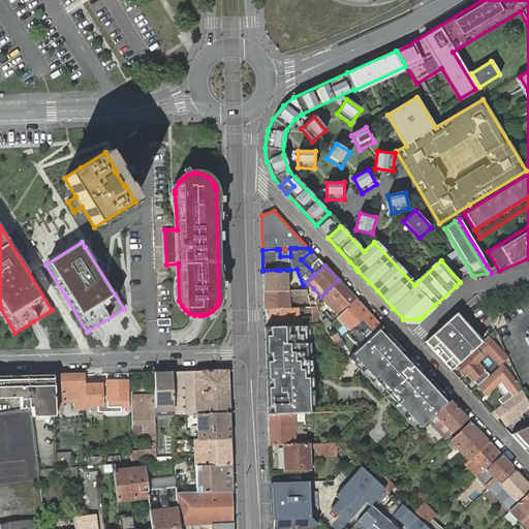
[(277,270),(262,271),(263,291),(287,290),(288,290),(290,290),(291,290),(290,270),(287,270),(280,270),(277,270)]
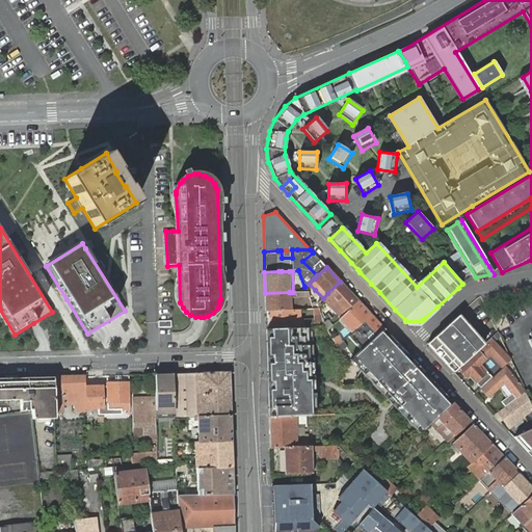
[(322,319),(324,325),(327,329),(341,317),(343,315),(357,301),(340,282),(327,293),(323,298),(322,298),(320,300),(322,302),(324,300),(331,308),(330,309),(337,315),(333,318),(327,314),(322,319)]
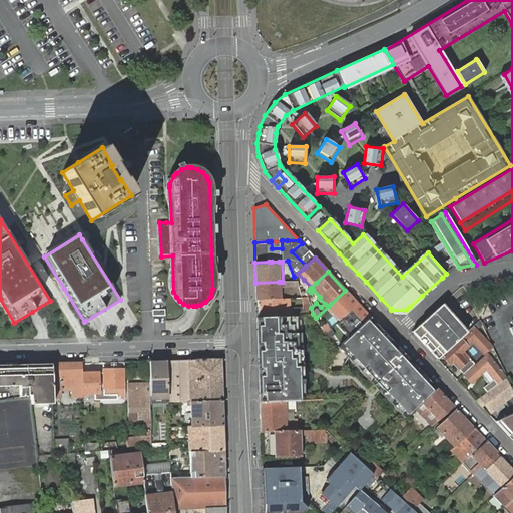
[(255,283),(257,300),(262,300),(281,299),(280,287),(299,287),(298,281),(283,282),(282,282),(280,282),(279,282),(255,283)]
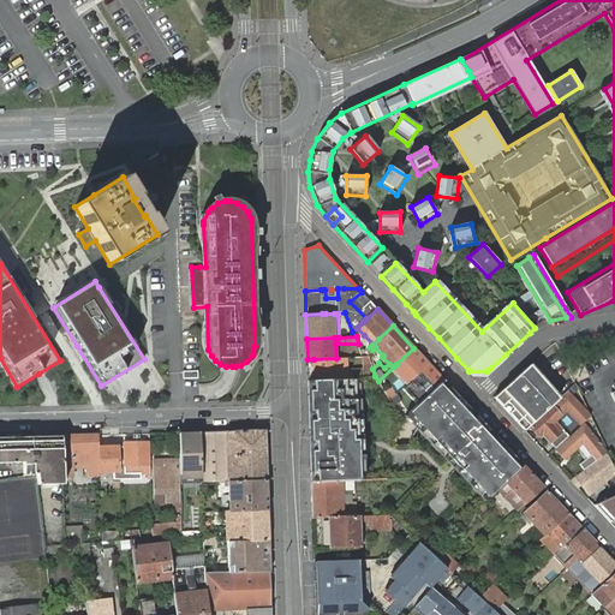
[(408,383),(429,364),(413,348),(396,364),(394,366),(404,377),(408,383)]
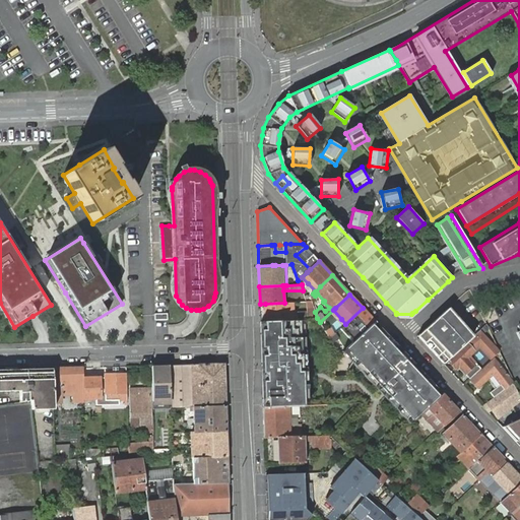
[(314,309),(312,301),(306,301),(306,302),(307,309),(314,309)]
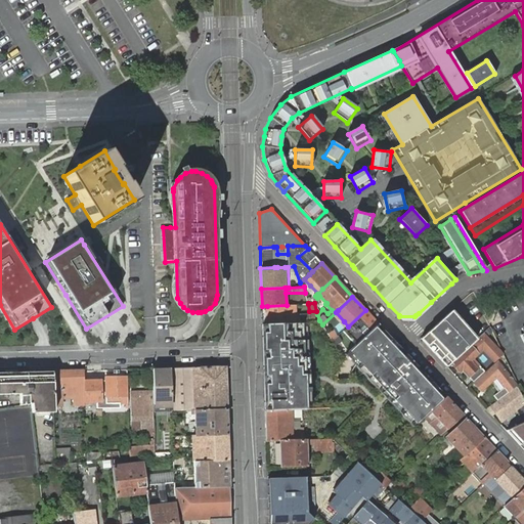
[(267,306),(267,323),(289,322),(289,321),(294,321),(294,316),(293,316),(293,312),(295,311),(295,305),(288,305),(287,305),(267,306)]
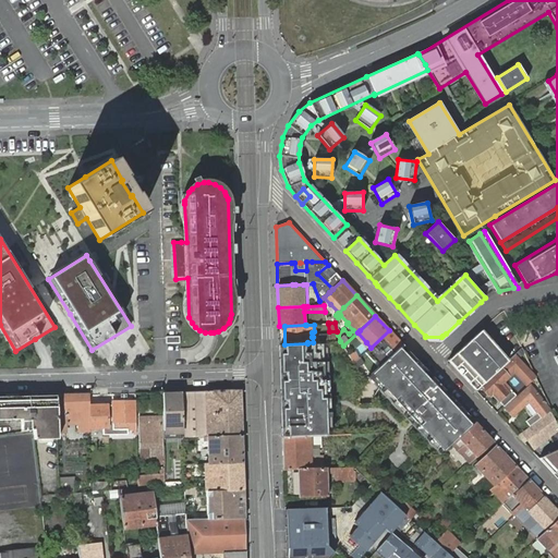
[(377,366),(401,343),(389,330),(371,348),(364,353),(377,366)]
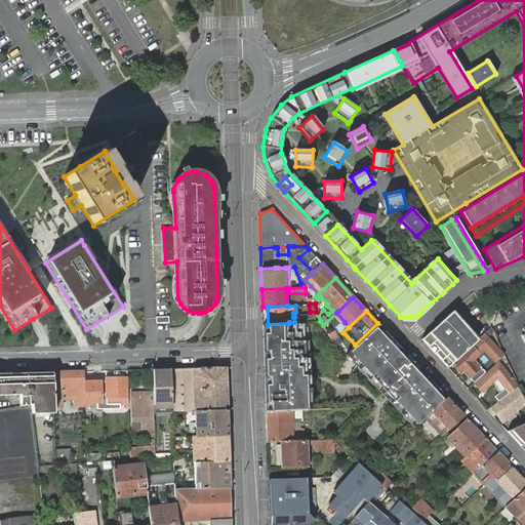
[(310,312),(310,314),(310,321),(320,321),(318,315),(317,312),(310,312)]
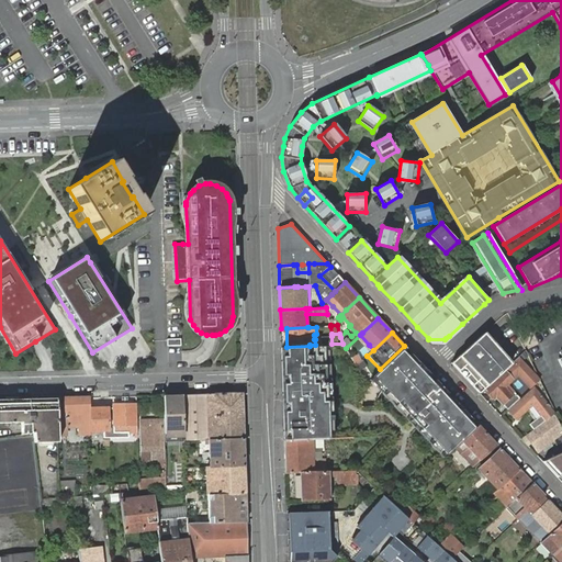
[(484,334),(451,363),(479,393),(504,370),(512,363),(484,334)]
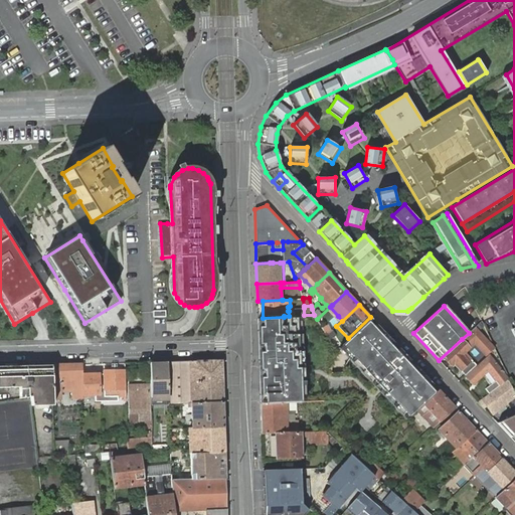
[(263,318),(258,318),(261,403),(286,402),(301,402),(298,315),(289,316),(284,316),(284,317),(263,318)]
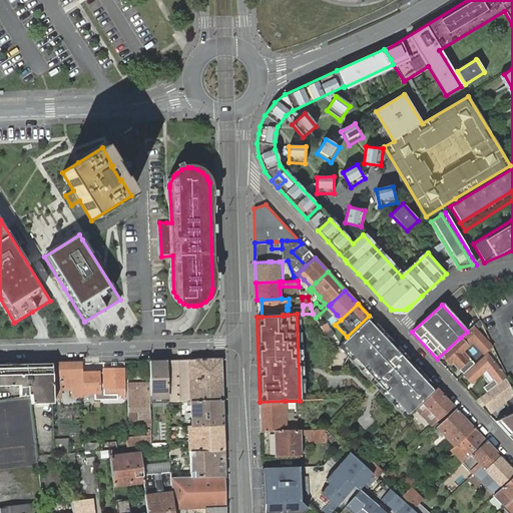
[(437,389),(369,316),(347,337),(340,343),(408,416),(416,408),(437,389)]
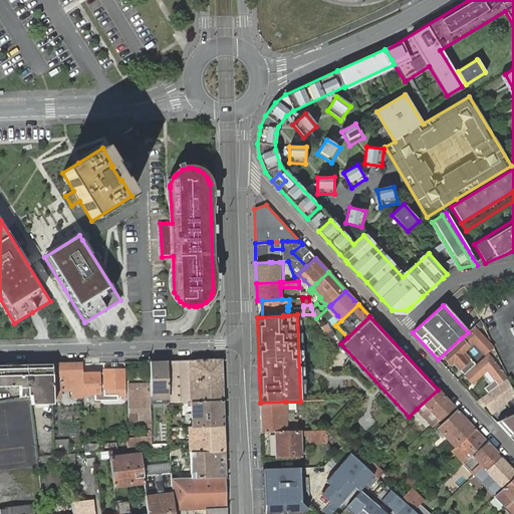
[(321,326),(324,333),(329,329),(326,324),(321,326)]
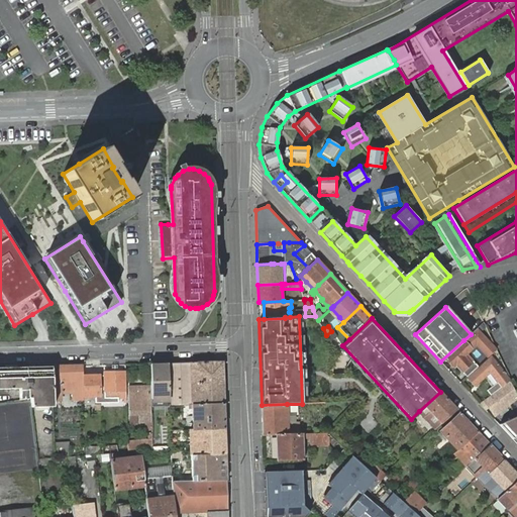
[(463,341),(445,358),(452,367),(456,363),(462,370),(462,371),(468,376),(478,367),(474,362),(471,364),(464,356),(477,345),(488,357),(489,356),(496,350),(476,328),(471,334),(463,340),(463,341)]
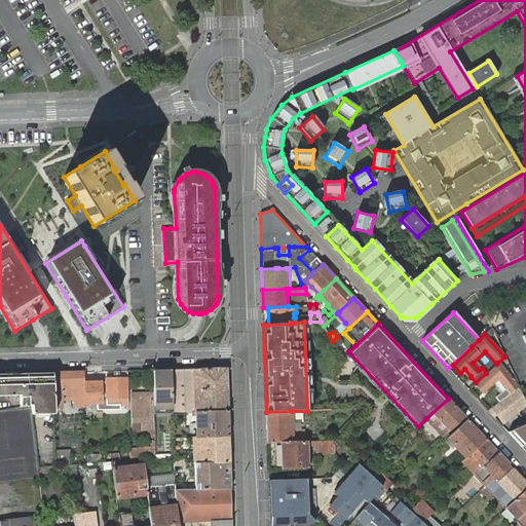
[(336,346),(342,342),(339,337),(332,341),(336,346)]
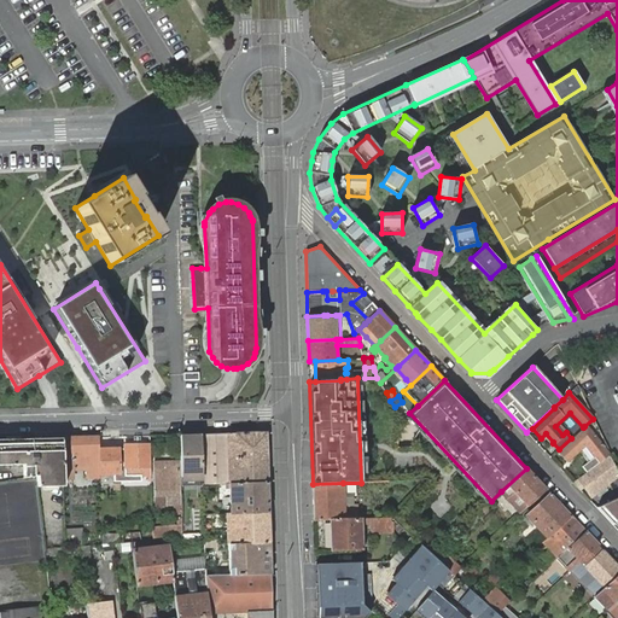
[(491,501),(409,413),(406,417),(488,503),(491,501)]
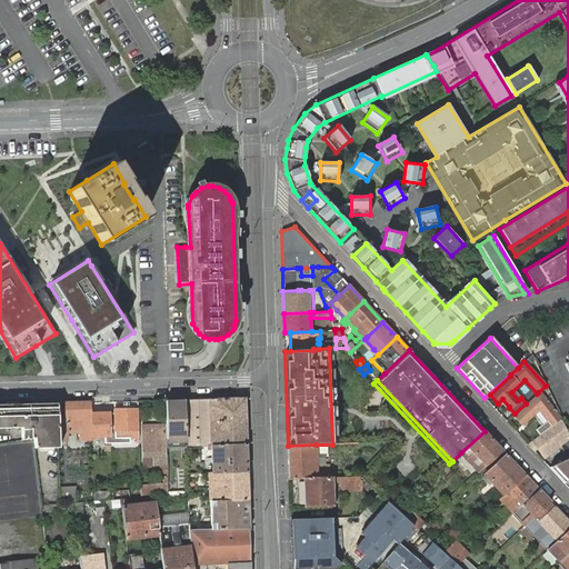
[(540,435),(561,419),(558,415),(541,392),(515,417),(522,425),(539,410),(548,421),(536,430),(540,435)]
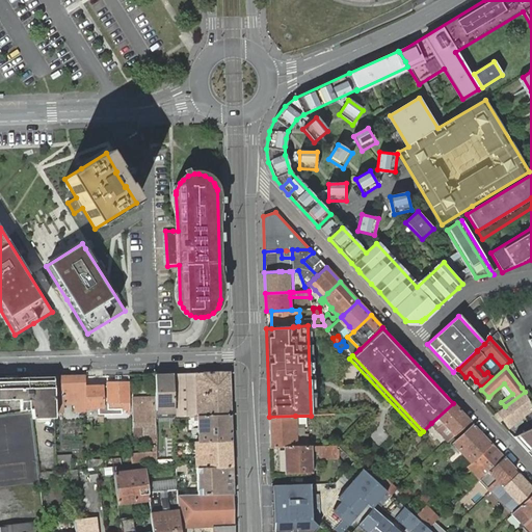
[(230,372),(203,372),(204,416),(231,415),(231,400),(230,372)]
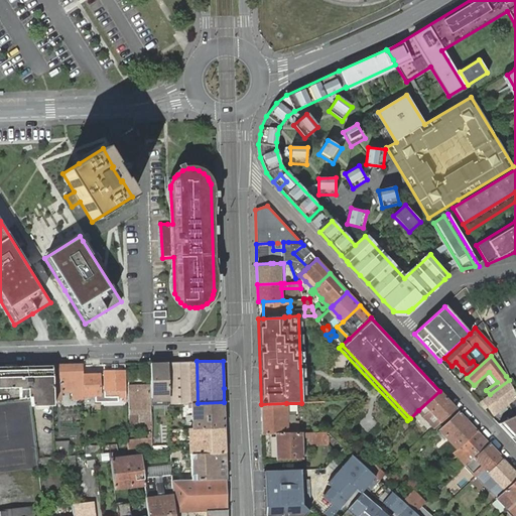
[(169,404),(167,362),(150,363),(151,405),(169,405),(169,404)]
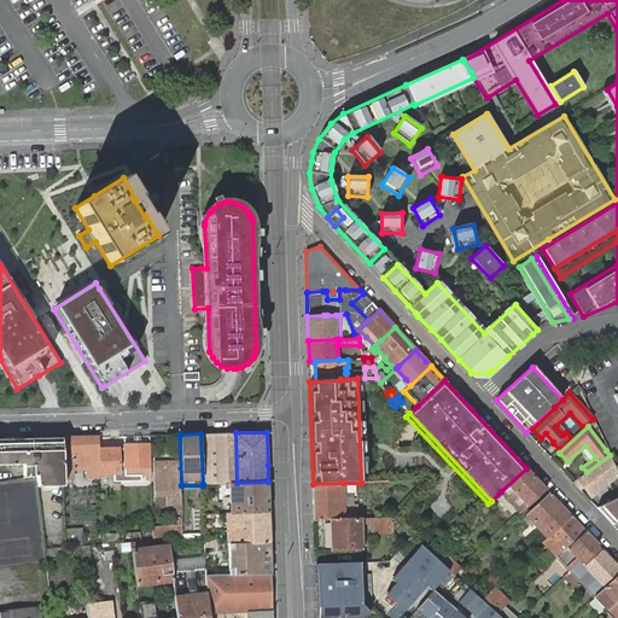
[(226,433),(200,433),(203,484),(210,484),(226,484),(228,483),(229,483),(228,433),(226,433)]
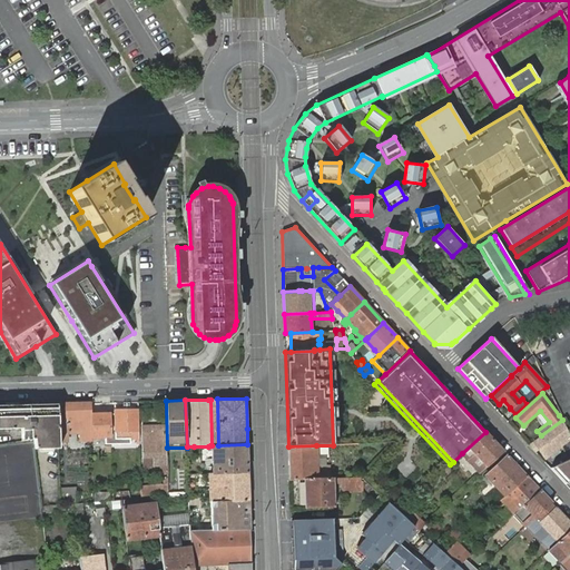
[(90,403),(57,404),(58,431),(58,438),(67,438),(67,430),(80,430),(81,440),(92,440),(92,438),(92,436),(91,414),(91,412),(90,403)]
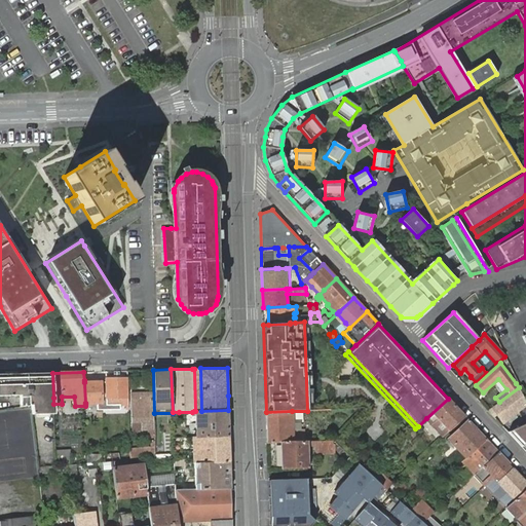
[(0,395),(20,395),(20,407),(32,405),(33,414),(54,414),(53,407),(53,404),(53,398),(52,373),(0,374),(0,395)]
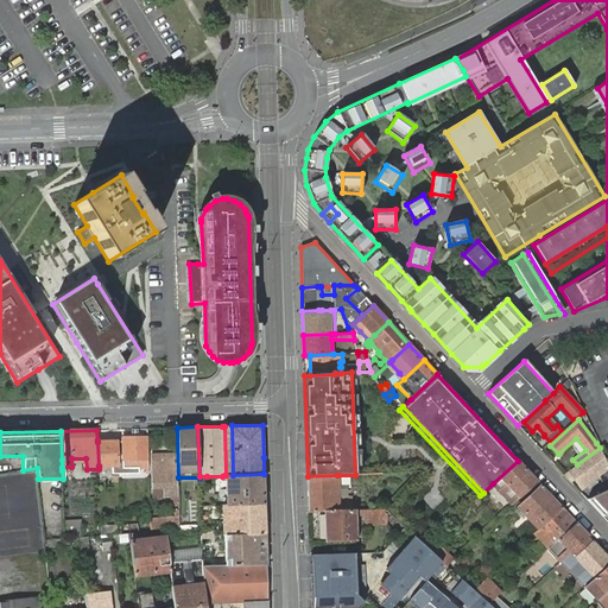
[(119,441),(119,464),(113,464),(113,475),(140,474),(139,467),(130,467),(124,468),(122,437),(118,437),(119,441)]
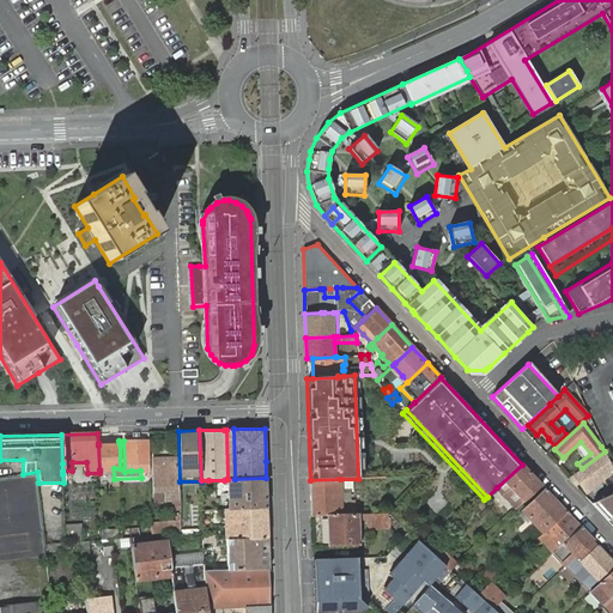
[(150,463),(149,441),(140,441),(133,441),(123,441),(125,472),(131,471),(140,471),(150,472),(150,463)]
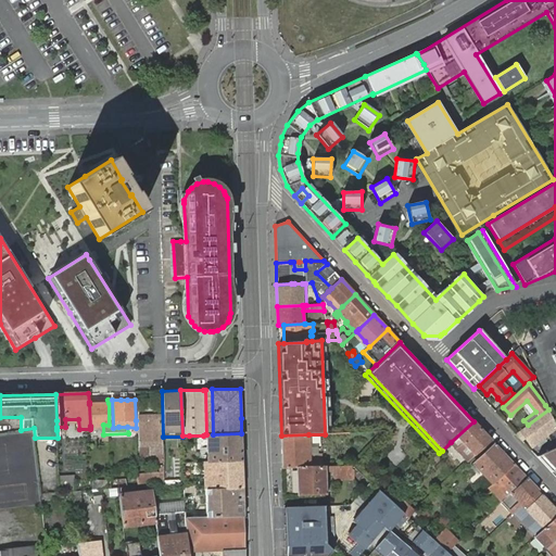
[(109,403),(89,404),(90,426),(103,425),(109,425),(109,403)]
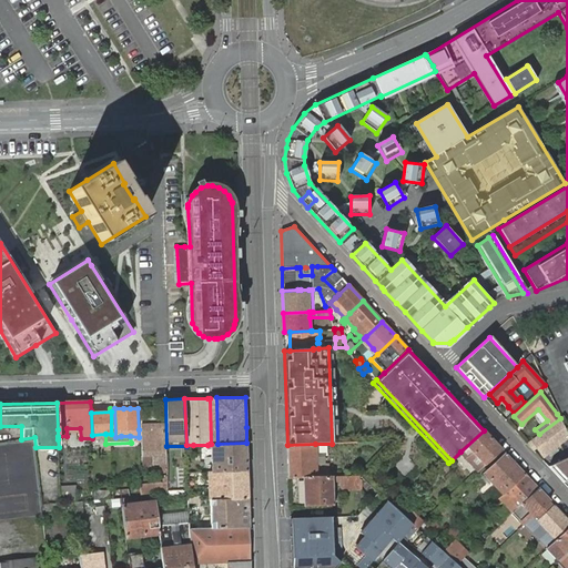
[(567,456),(567,435),(560,418),(539,434),(528,443),(534,450),(537,448),(544,457),(559,445),(565,458),(567,456)]
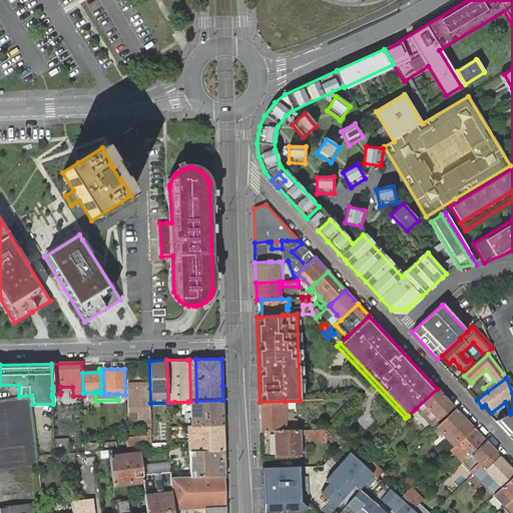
[(151,426),(151,419),(149,419),(149,396),(148,383),(128,384),(128,396),(128,419),(145,419),(145,426),(151,426)]
